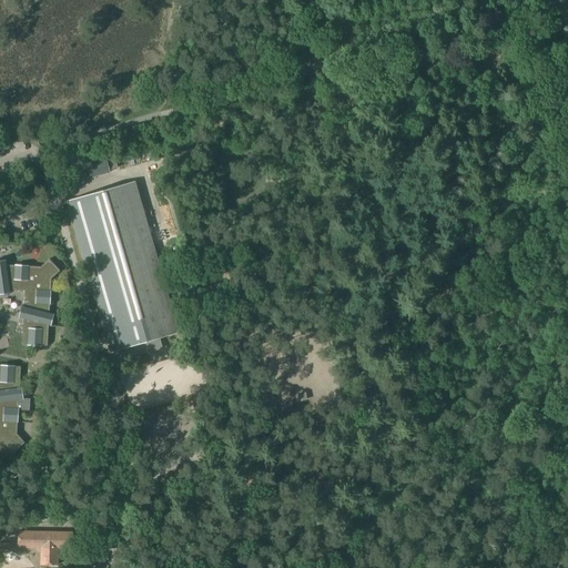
[(110,171),(105,158),(88,162),(92,176),(110,171)]
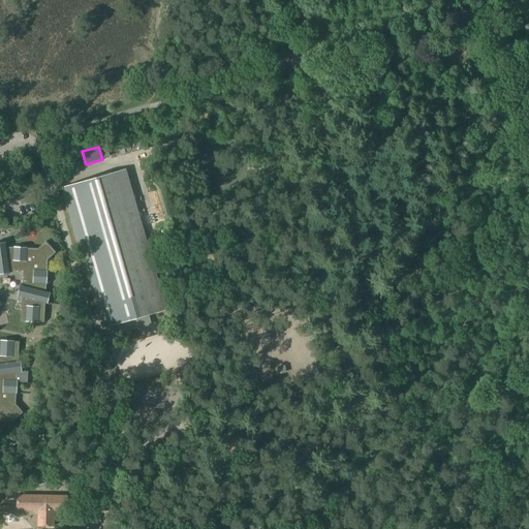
[(61,172),(73,167),(68,152),(57,156),(61,172)]
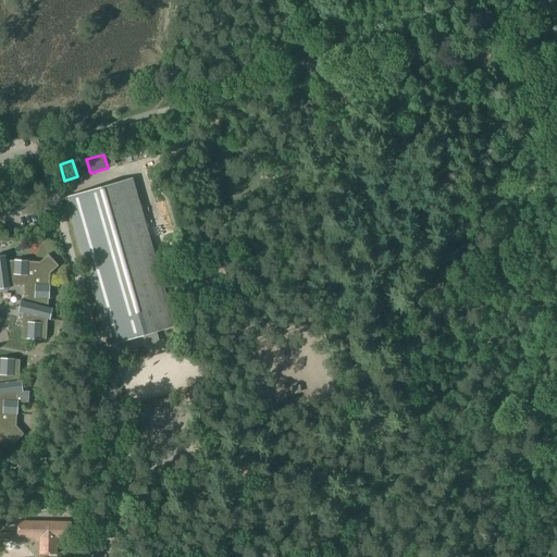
[(109,344),(174,325),(132,178),(66,197),(109,344)]
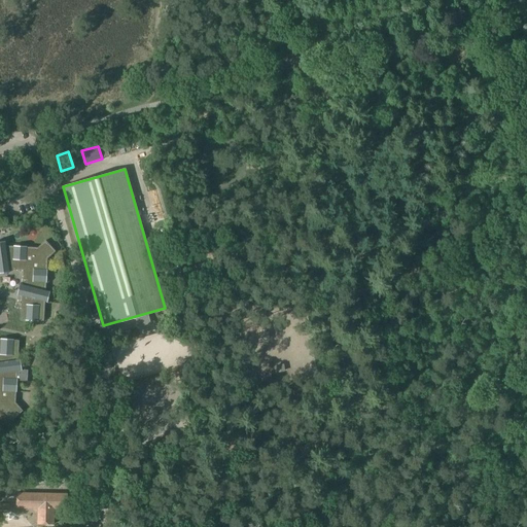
[(56,251),(45,240),(37,247),(27,247),(27,246),(13,245),(13,246),(6,246),(5,241),(0,241),(0,273),(9,272),(9,270),(23,271),(22,284),(20,283),(16,294),(22,295),(20,319),(25,320),(38,321),(38,320),(43,321),(44,302),(47,303),(49,291),(45,290),(45,282),(46,282),(47,269),(46,269),(47,258),(56,251)]
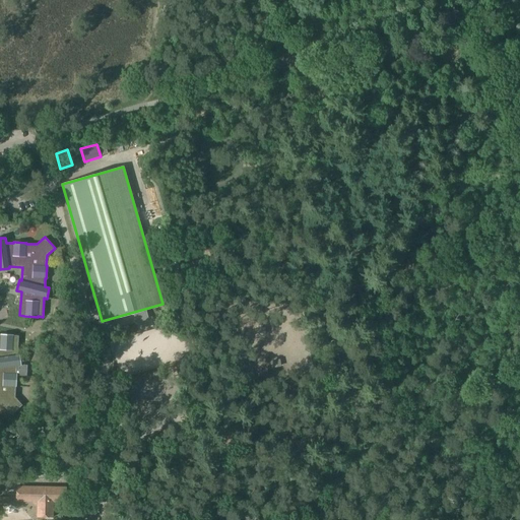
[(168,270),(180,267),(174,249),(163,252),(168,270)]
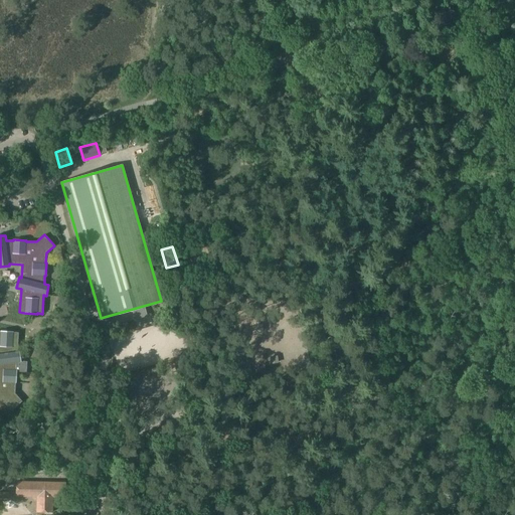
[(13,331),(0,331),(0,402),(4,402),(11,410),(22,401),(15,393),(15,382),(16,382),(17,370),(27,370),(28,362),(21,362),(19,350),(17,351),(18,332),(13,332),(13,331)]
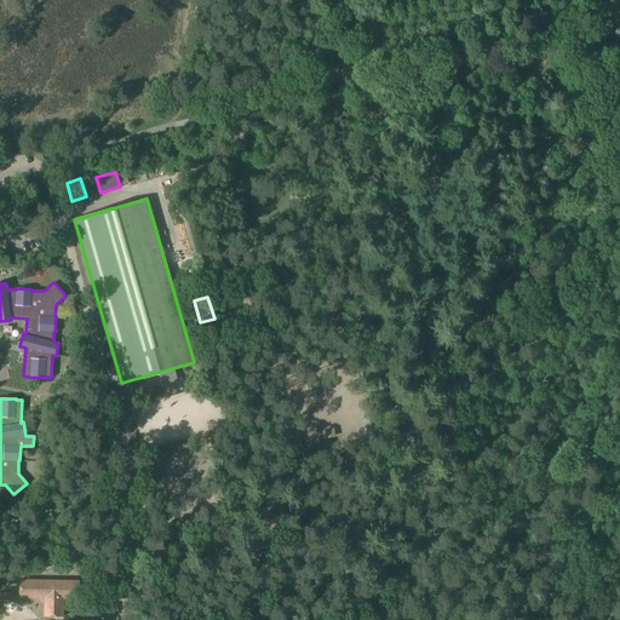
[(78,598),(79,580),(19,579),(18,597),(44,598),(44,616),(63,616),(63,598),(78,598)]
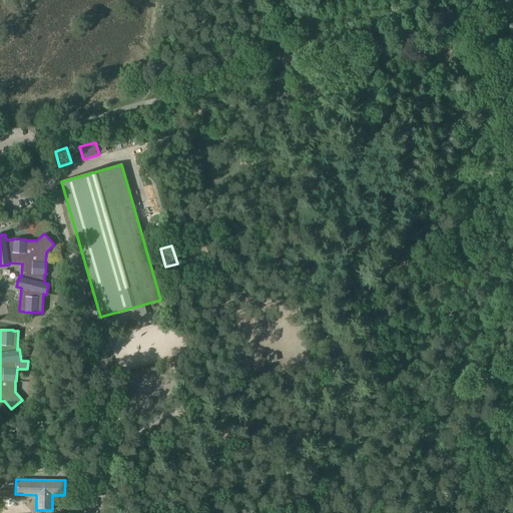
All buildings are outlined.
